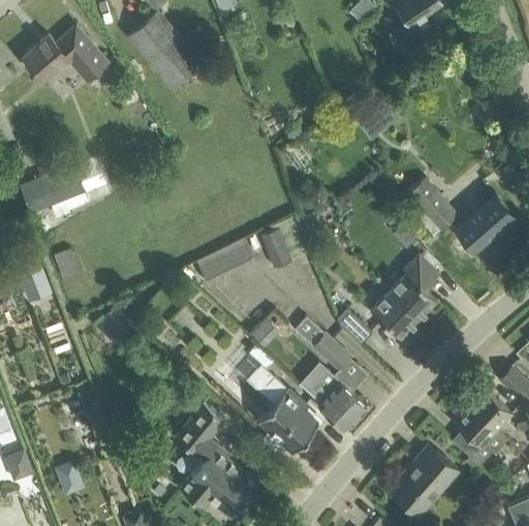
[(147,0),(155,8),(164,0),(147,0)]
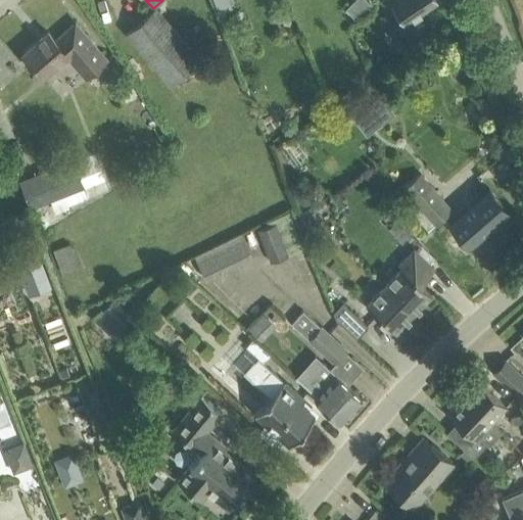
[(227,0),(225,0),(215,4),(219,15),(232,10),(227,0)]
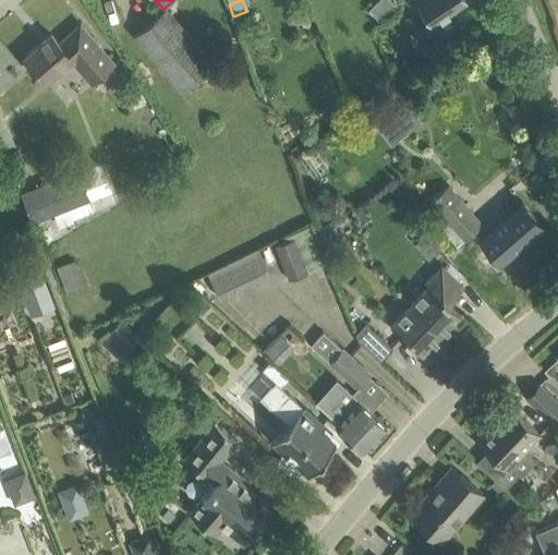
[(387,0),(380,0),(376,4),(386,14),(393,7),(387,0)]
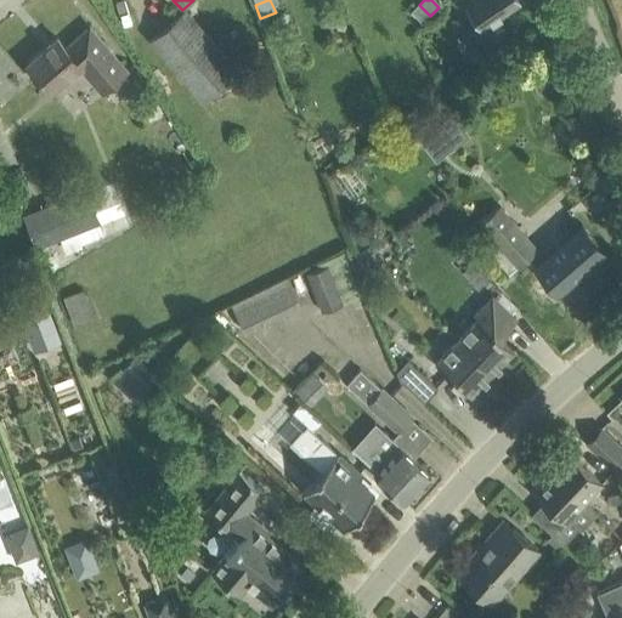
[(470,0),(471,0),(463,6),(480,30),(491,24),(492,26),(502,18),(501,17),(521,3),(519,0),(470,0)]
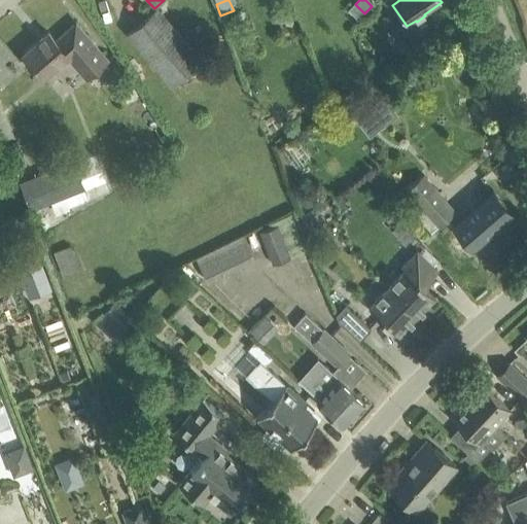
[(128,37),(172,88),(201,63),(156,11),(128,37)]
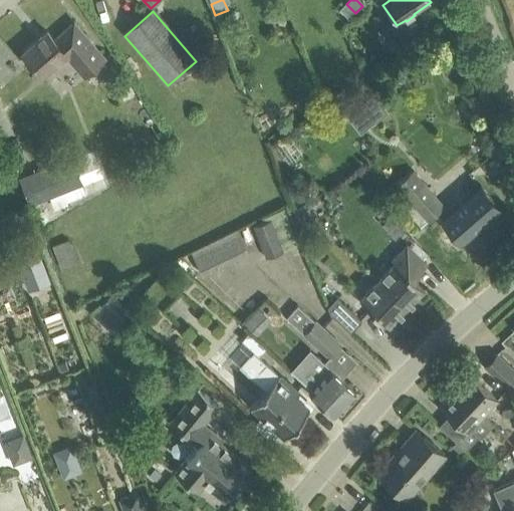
[(41,77),(62,59),(65,56),(85,79),(105,62),(88,42),(73,24),(54,42),(47,34),(22,56),(41,77)]
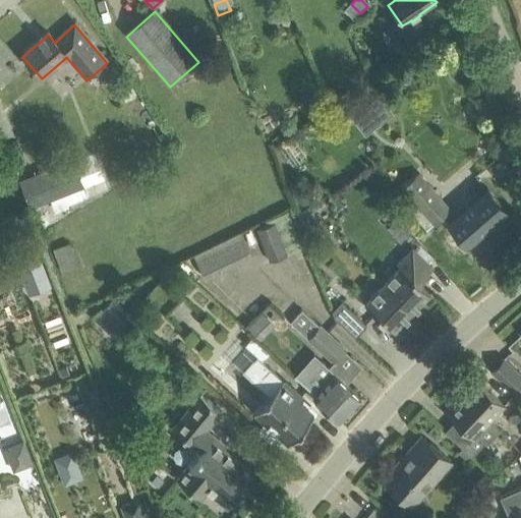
[(382,34),(395,52),(417,37),(410,27),(401,35),(395,24),(382,34)]
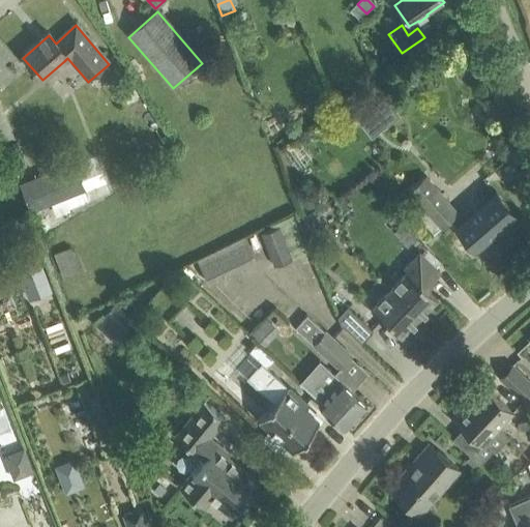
[(135,90),(121,98),(128,110),(142,103),(135,90)]
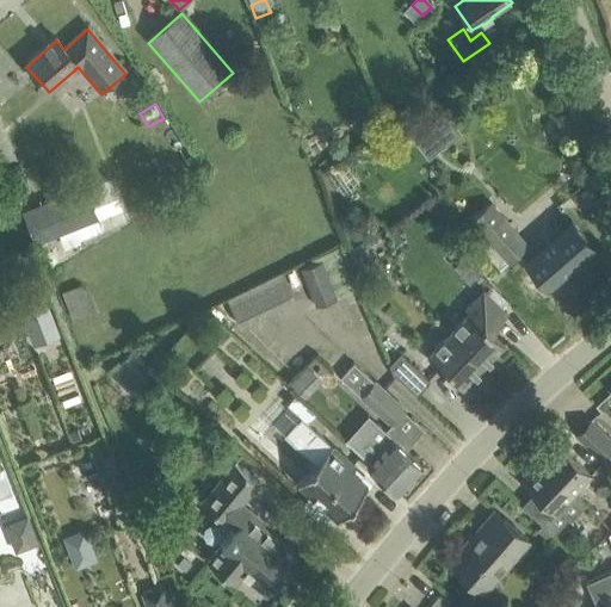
[(571,165),(581,155),(573,146),(562,155),(571,165)]
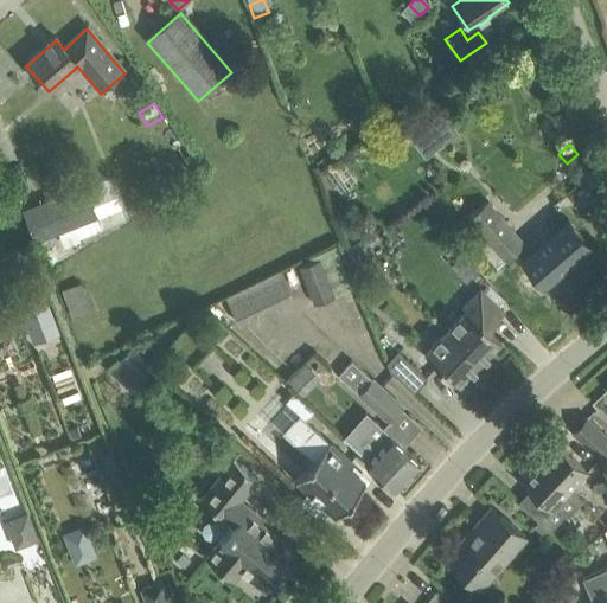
[(120,212),(107,179),(23,212),(34,244),(120,212)]
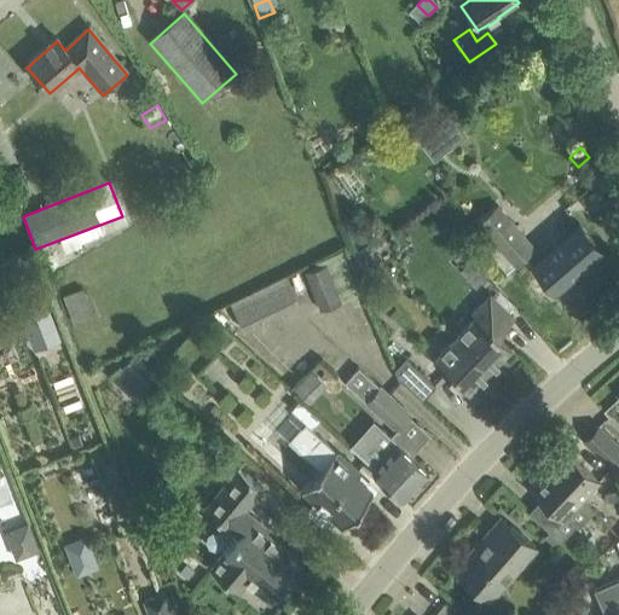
[(491,242),(482,249),(505,277),(536,251),(497,207),(476,225),(491,242)]
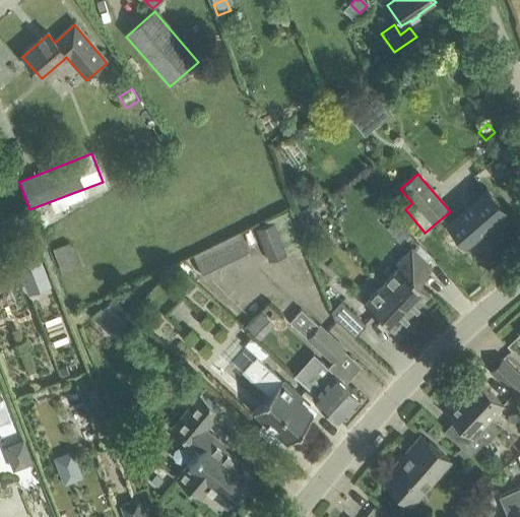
[(459,214),(477,235),(505,211),(486,191),(485,191),(473,177),(462,186),(475,200),(459,214)]
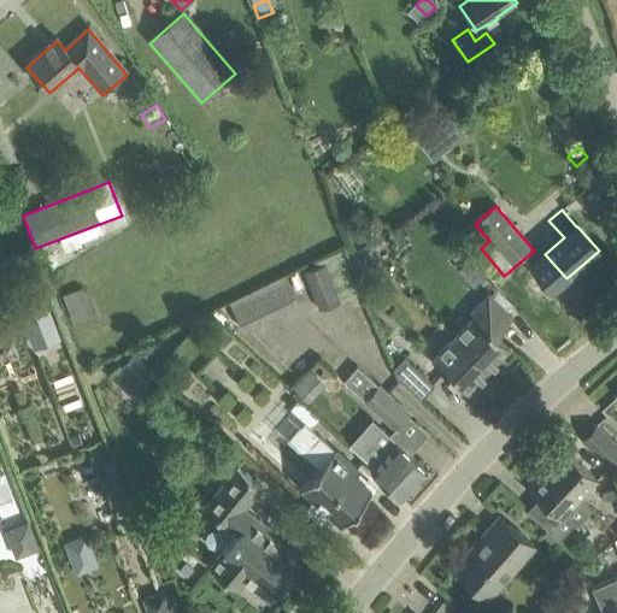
[(304,273),(318,312),(358,296),(341,254),(313,265),(316,269),(304,273)]
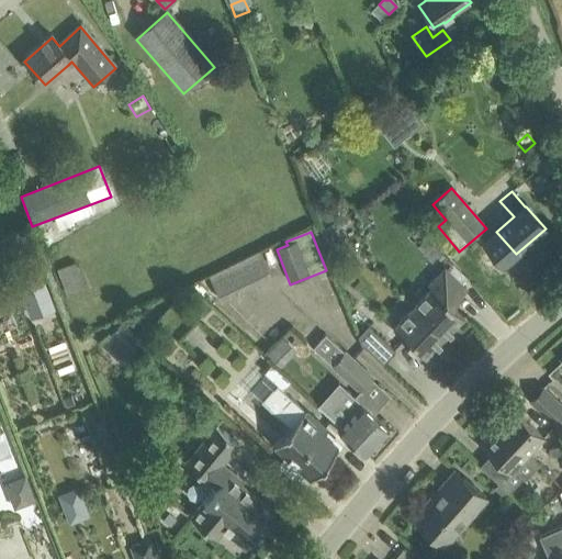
[(417,247),(424,254),(434,245),(427,238),(417,247)]
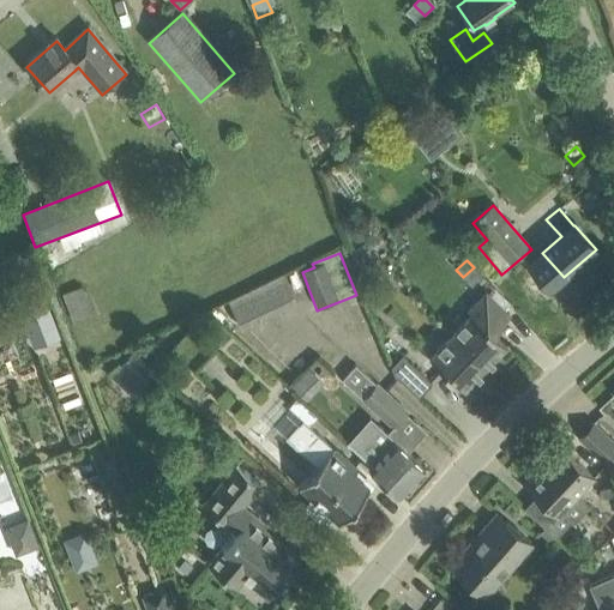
[(242,332),(299,305),(286,278),(229,306),(242,332)]
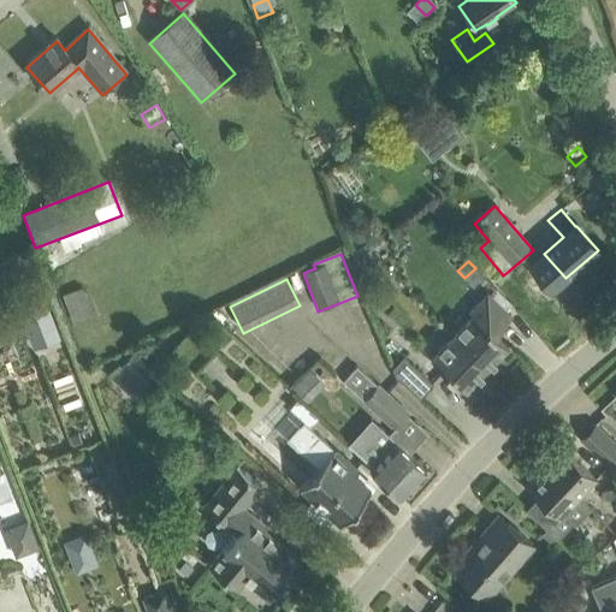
[(63,297),(73,325),(93,318),(83,290),(63,297)]
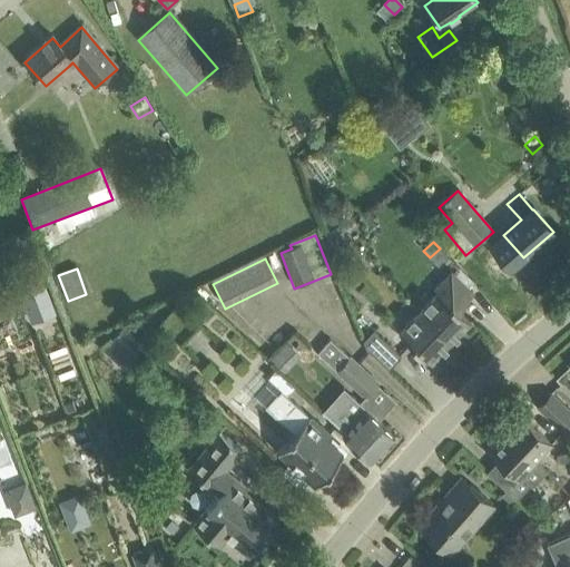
[(458,311),(473,295),(450,273),(433,292),(436,295),(420,313),(451,344),(471,324),(458,311)]
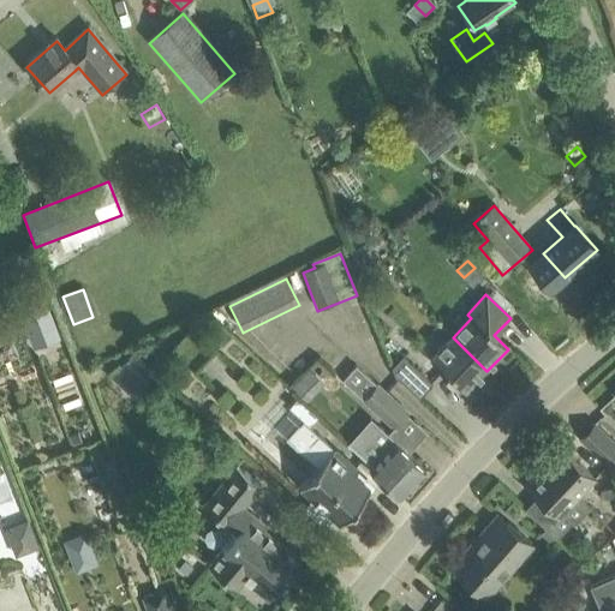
[(16,305),(23,325),(49,315),(42,295),(16,305)]
